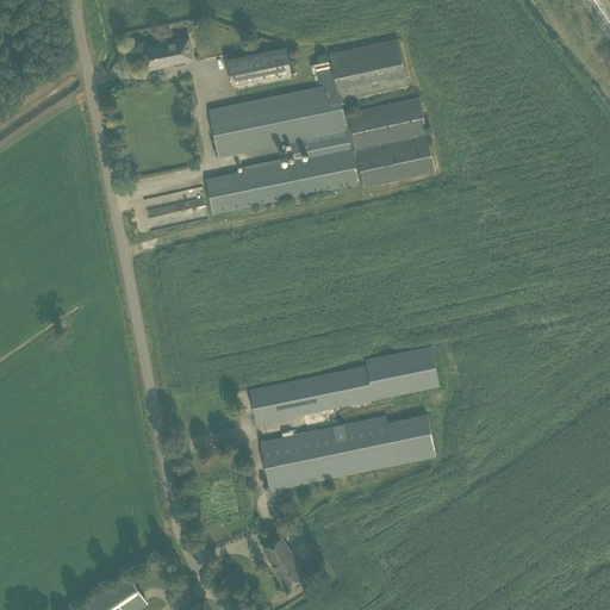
[(151,67),(166,64),(165,63),(194,56),(190,36),(147,45),(151,67)]
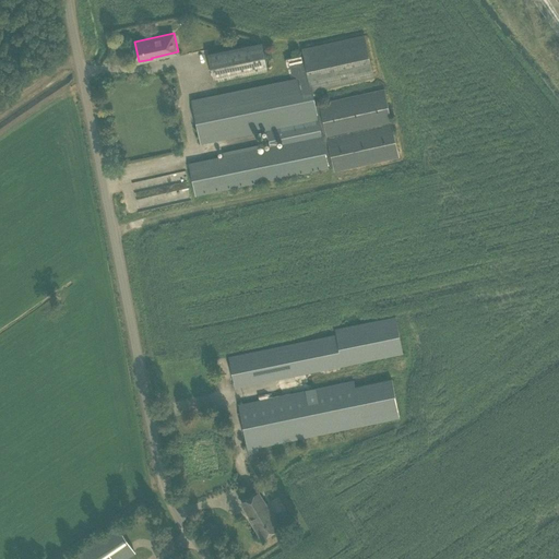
[(313,91),(373,78),(365,35),(301,48),(305,61),(302,62),(301,56),(285,59),(287,67),(289,66),(292,73),(297,76),(310,73),(313,91)]
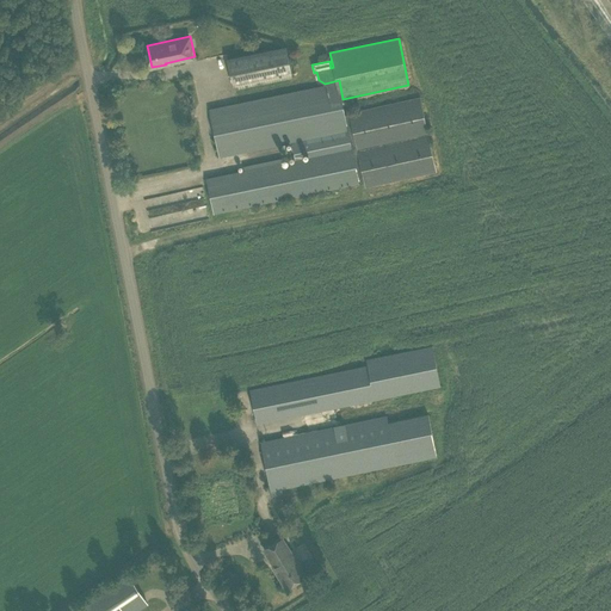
[(285,45),(227,59),(234,90),(292,76),(285,45)]
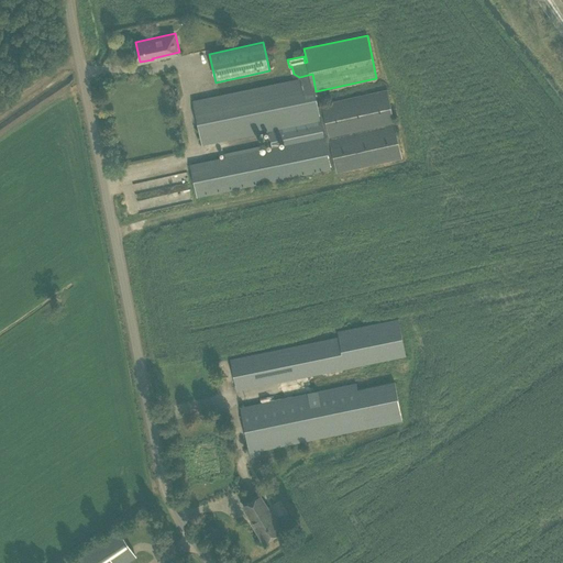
[(198,196),(332,167),(332,168),(335,167),(337,172),(403,157),(387,88),(321,103),(322,105),(319,106),(316,91),(312,74),(299,77),(194,100),(203,143),(269,129),(274,145),(263,148),(262,145),(230,152),(231,155),(191,163),(198,196)]
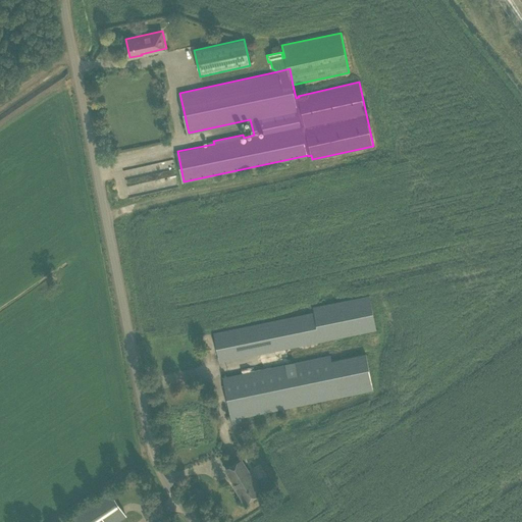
[(190,191),(214,185),(213,176),(188,181),(190,191)]
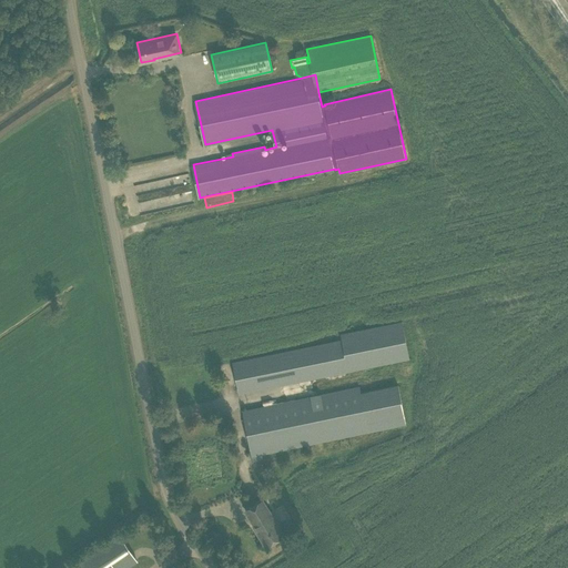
[(244,361),(233,363),(239,394),(409,358),(402,322),(341,334),(342,340),(244,361)]
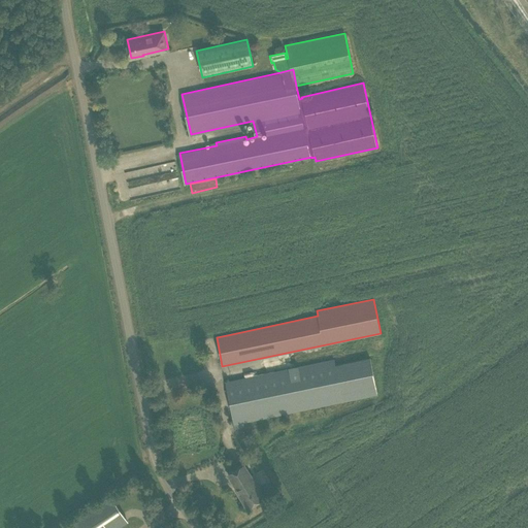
[(227,382),(225,383),(233,424),(244,422),(377,396),(369,357),(335,364),(334,359),(227,382)]
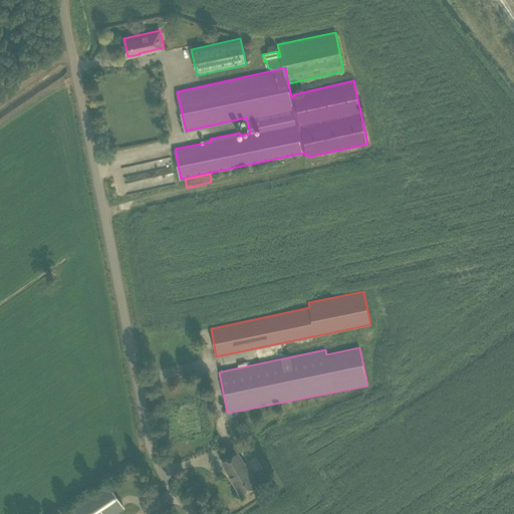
[(240,495),(258,484),(239,452),(222,463),(234,481),(232,482),(240,495)]
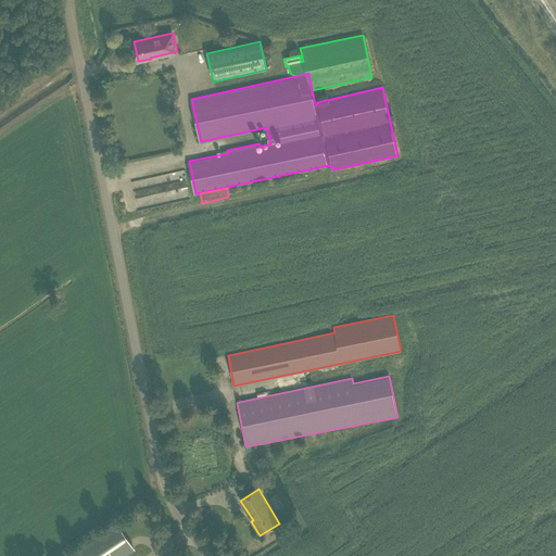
[(117,523),(67,555),(123,555),(135,550),(117,523)]
